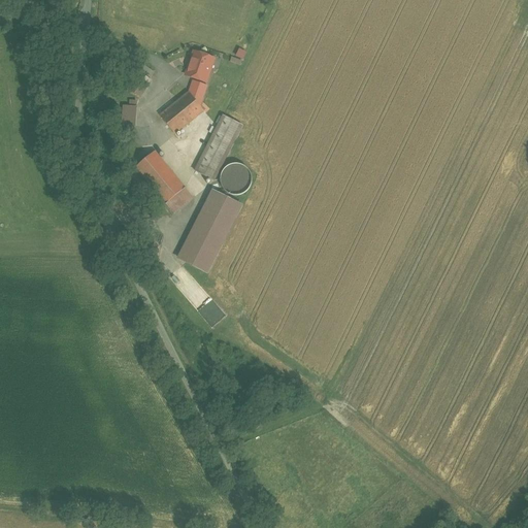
[(217,59),(193,51),(184,76),(193,80),(206,85),(217,59)]
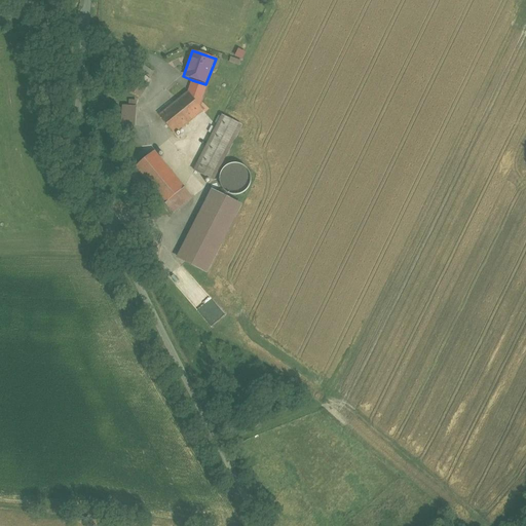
[(154,72),(145,66),(141,71),(150,77),(154,72)]
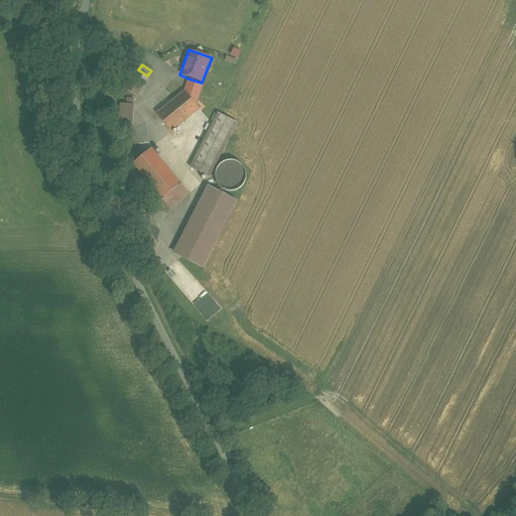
[(139,80),(134,77),(127,89),(136,96),(148,79),(142,75),(139,80)]
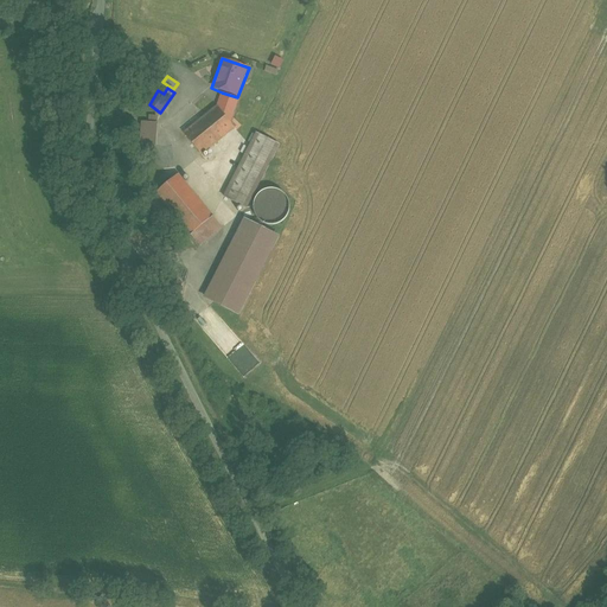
[(241,98),(237,97),(222,93),(217,107),(231,125),(241,98)]
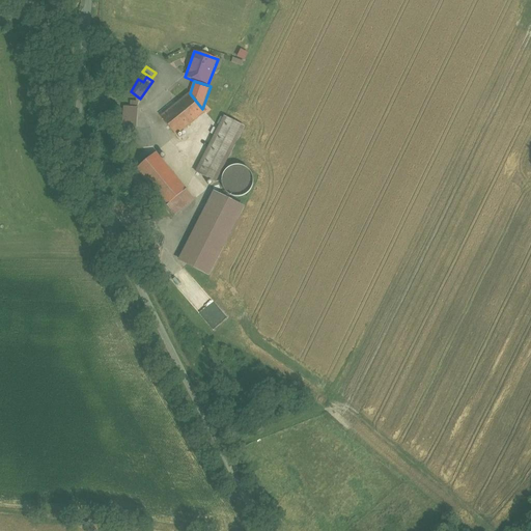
[(202,109),(190,93),(176,104),(187,117),(180,121),(186,128),(205,112),(202,109)]
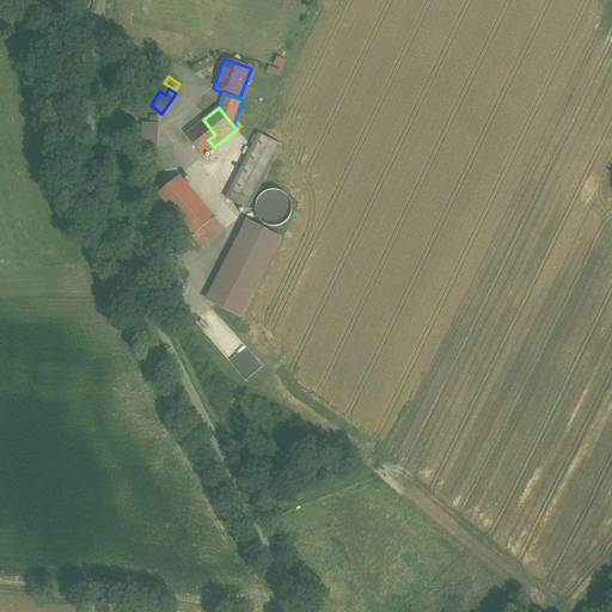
[(215,135),(203,120),(185,135),(203,157),(214,147),(208,140),(215,135)]
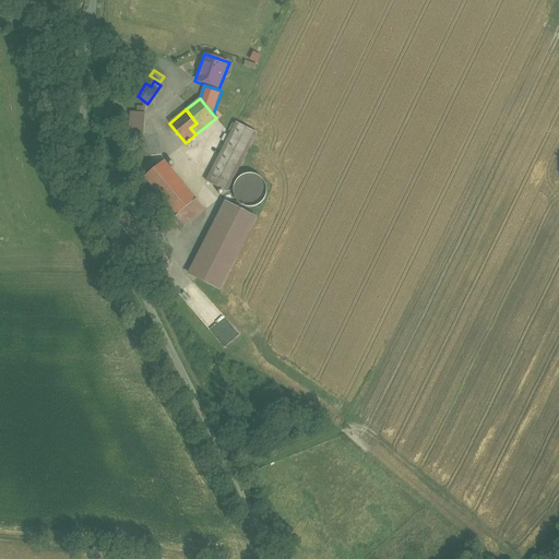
[(145,113),(130,111),(128,133),(143,134),(145,113)]
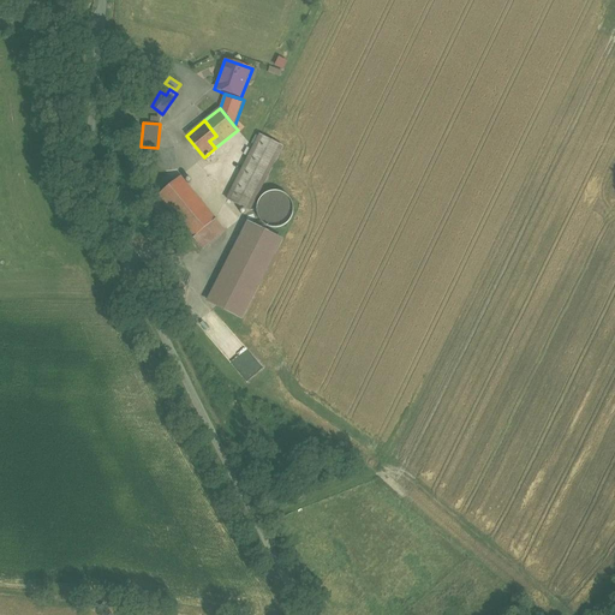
[(284,147),(260,135),(226,199),(250,212),(284,147)]
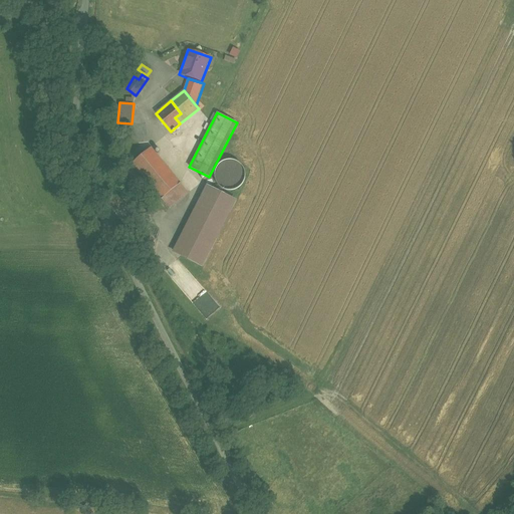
[(151,148),(132,164),(144,178),(152,171),(147,165),(157,156),(151,148)]
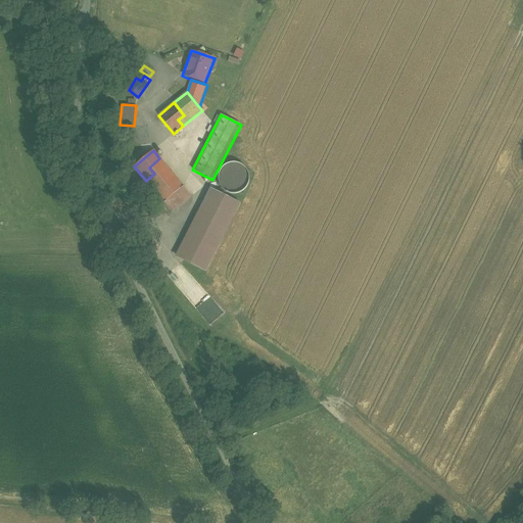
[(191,196),(159,158),(149,168),(154,174),(146,181),(173,212),(191,196)]
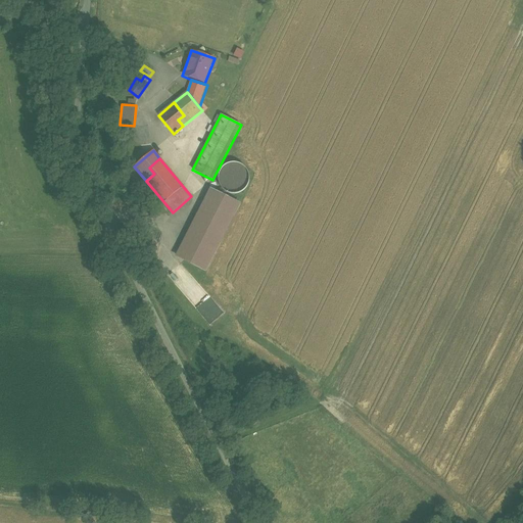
[(241,204),(210,188),(175,256),(205,273),(241,204)]
